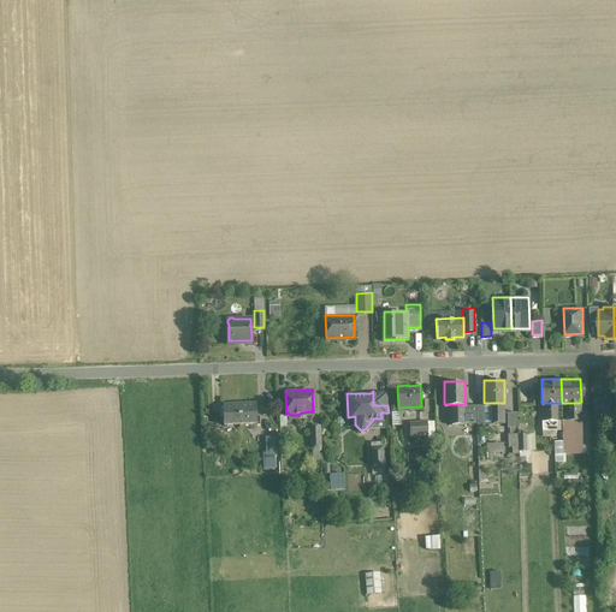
[(388,391),(373,391),(373,405),(388,405),(388,391)]
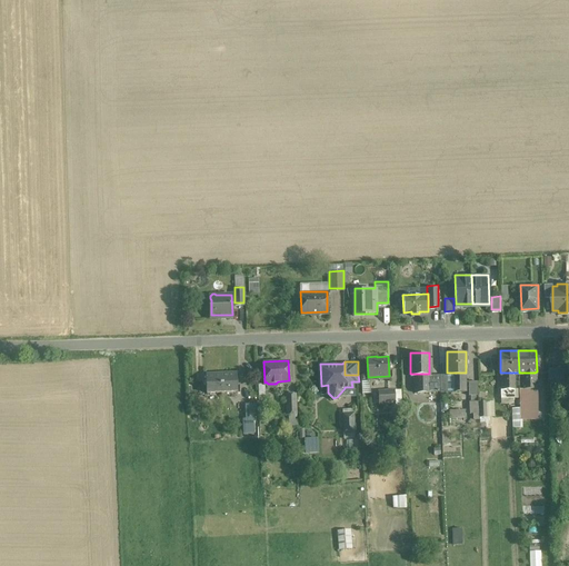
[(221,371),(206,373),(207,390),(221,390),(221,371)]
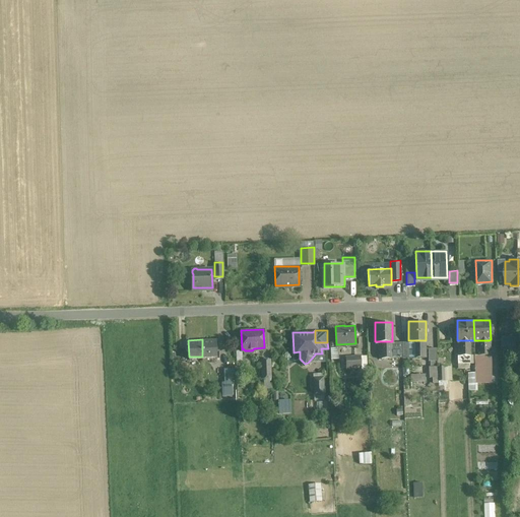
[(216,339),(202,339),(202,357),(217,356),(216,339)]
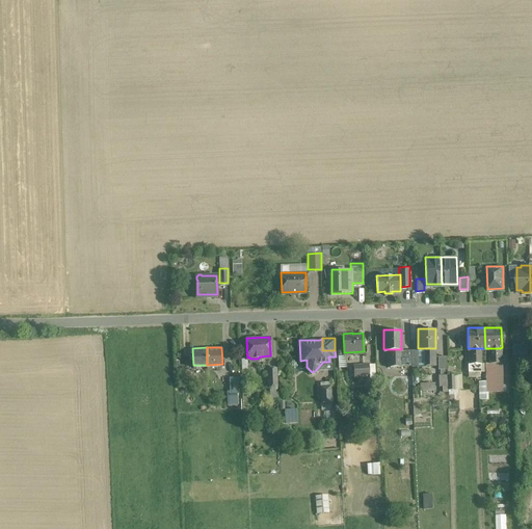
[(411,348),(401,348),(401,349),(400,349),(400,364),(411,364),(411,348)]
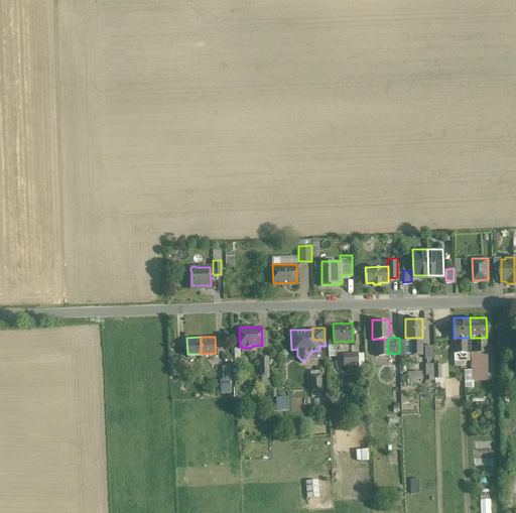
[(410,338),(405,338),(399,338),(399,353),(410,353),(410,338)]
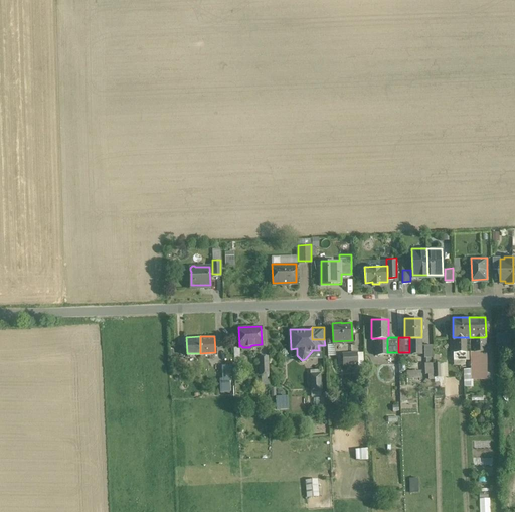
[(420,337),(409,337),(409,352),(420,352),(420,337)]
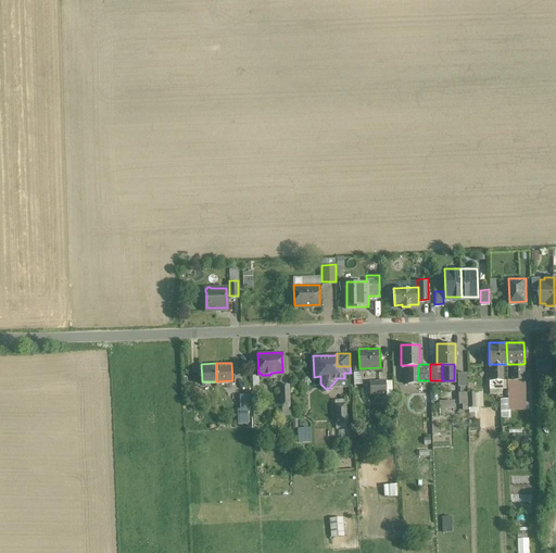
[(503,364),(491,364),(491,378),(503,378),(503,364)]
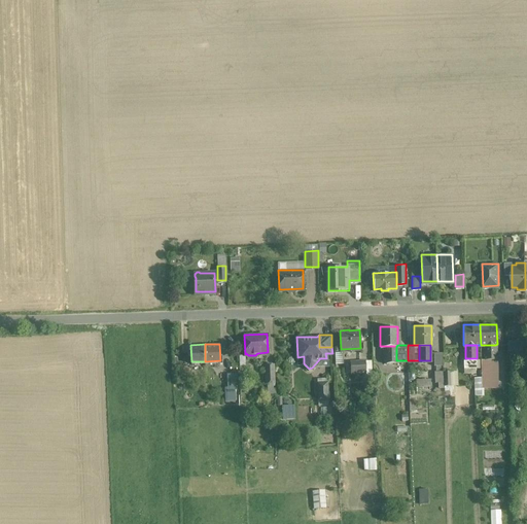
[(495,358),(495,345),(484,345),(485,358),(495,358)]
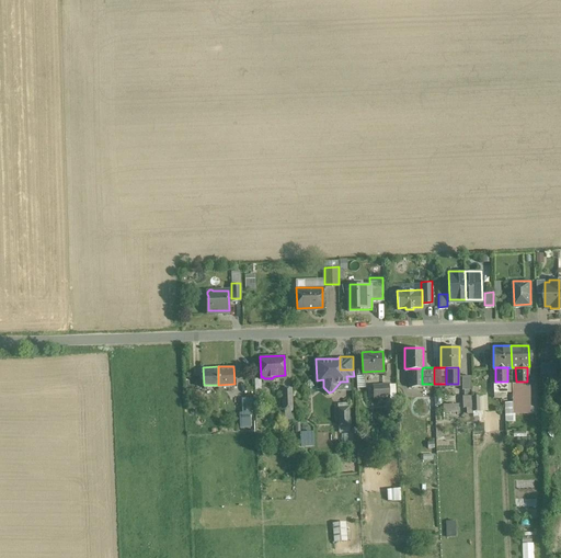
[(422,368),(410,368),(410,385),(422,384),(422,368)]
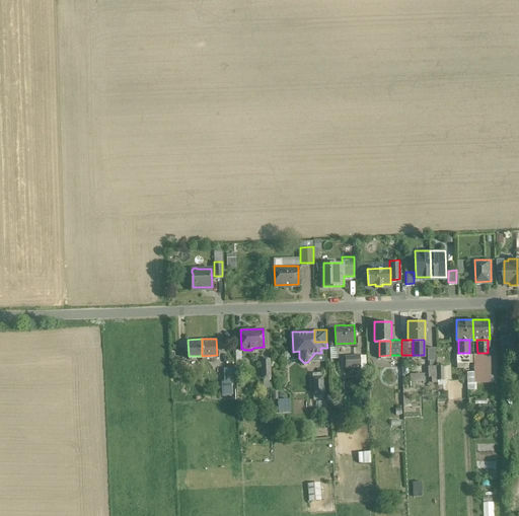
[(435,345),(427,346),(428,358),(429,358),(434,358),(435,358),(435,345)]
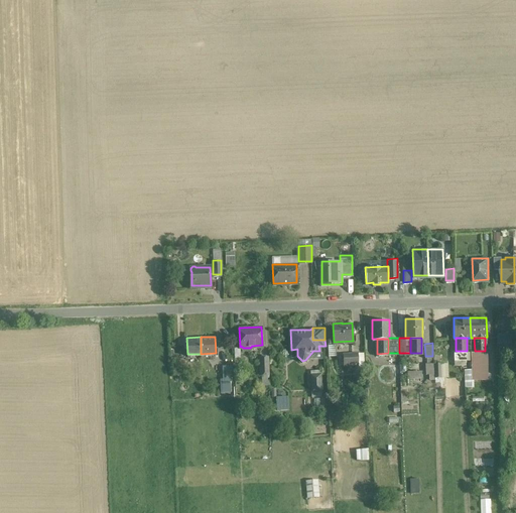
[(485,351),(475,351),(471,351),(472,367),(465,367),(465,379),(486,378),(485,351)]
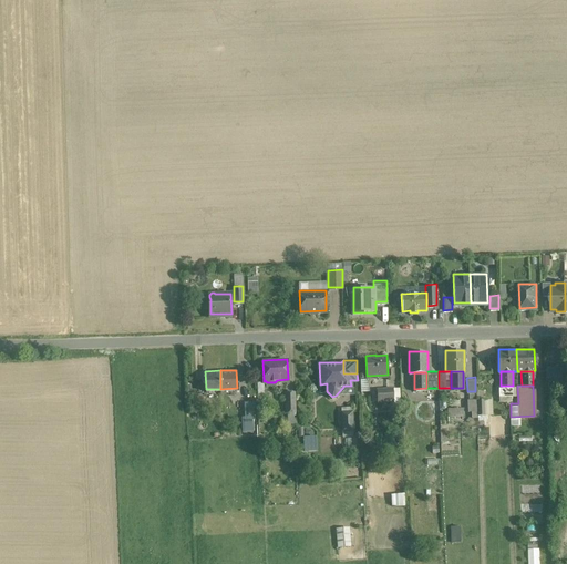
[(392,387),(377,387),(378,400),(393,399),(392,387)]
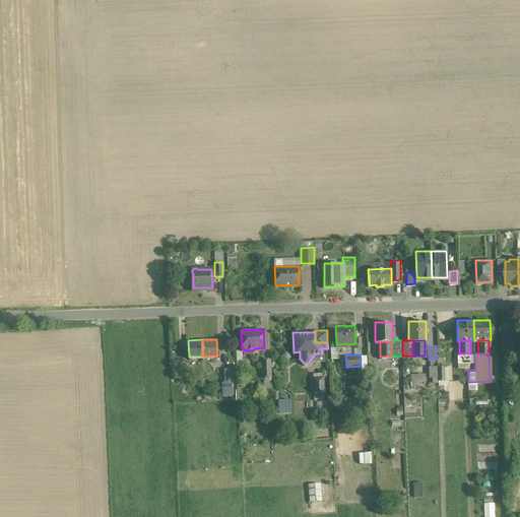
[(270,358),(261,359),(262,377),(271,376),(270,358)]
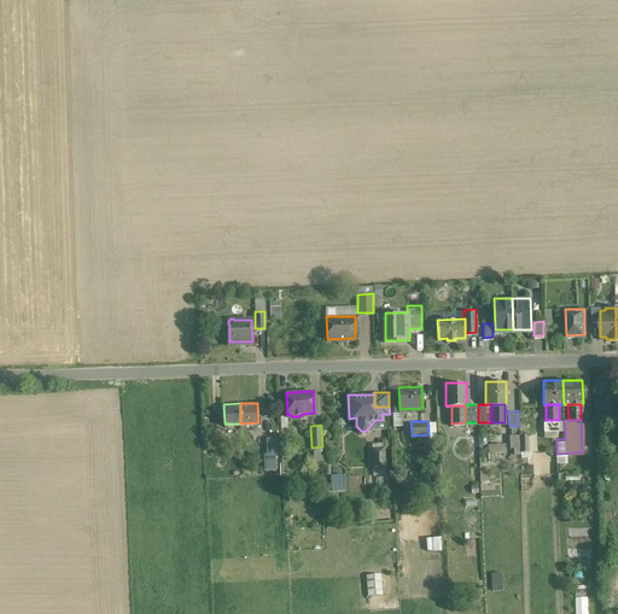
[(519,433),(517,433),(511,433),(508,433),(508,445),(520,445),(519,433)]
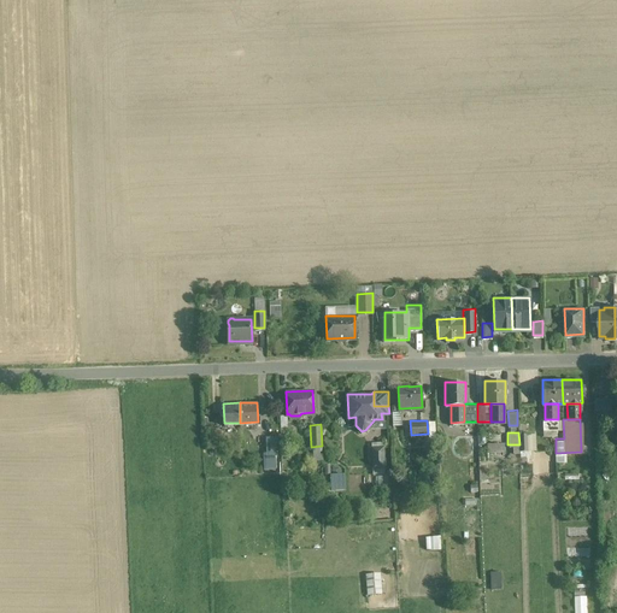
[(383,446),(371,446),(372,466),(383,466),(383,446)]
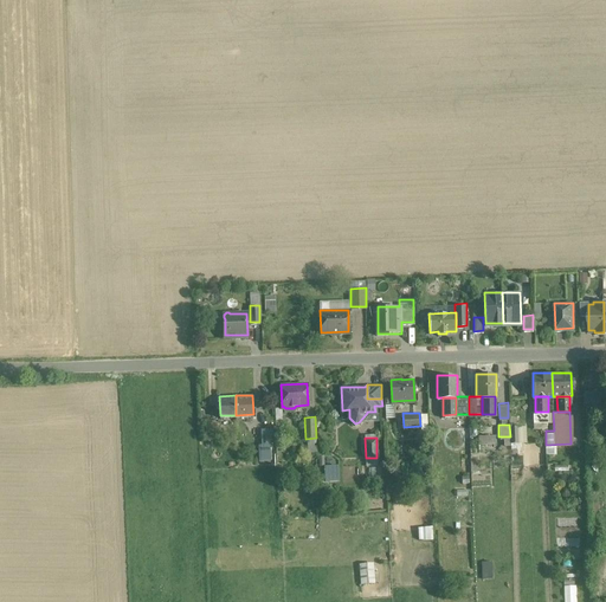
[(323,463),(324,478),(337,478),(337,461),(323,463)]
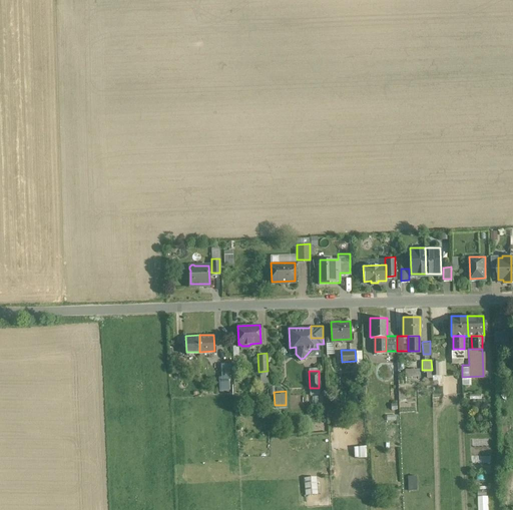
[(366,453),(365,443),(354,444),(354,454),(366,453)]
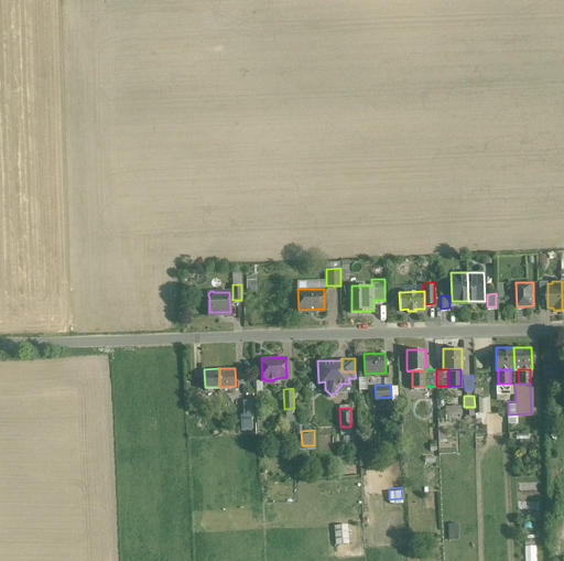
[(338,538),(337,532),(347,530),(345,520),(332,522),(336,540),(344,538),(343,536),(338,538)]
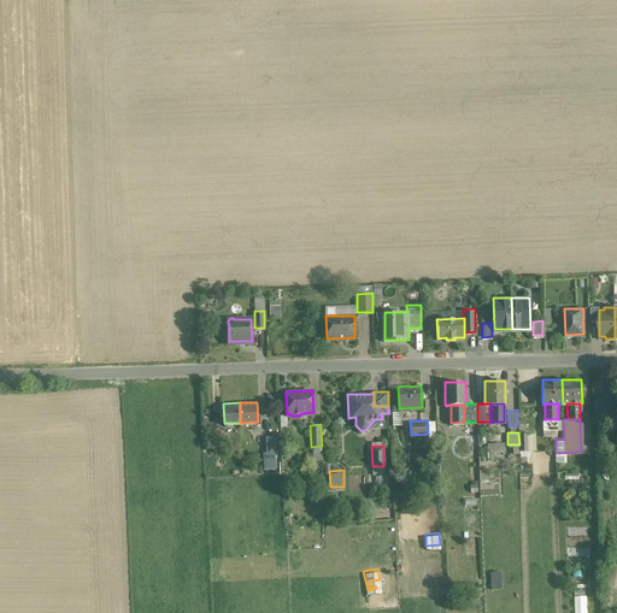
[(587,612),(587,593),(575,593),(575,612),(587,612)]
